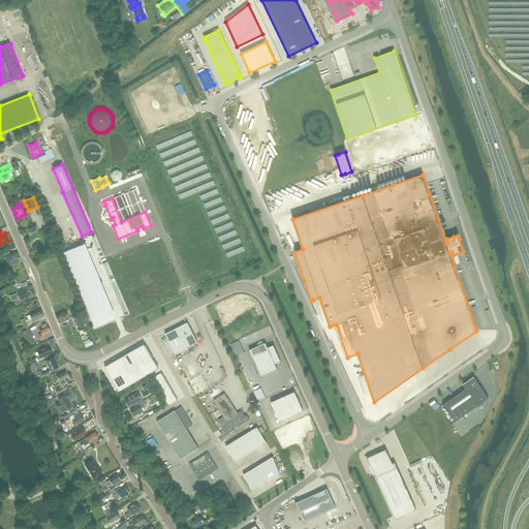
[(114,316),(84,245),(64,253),(94,324),(114,316)]
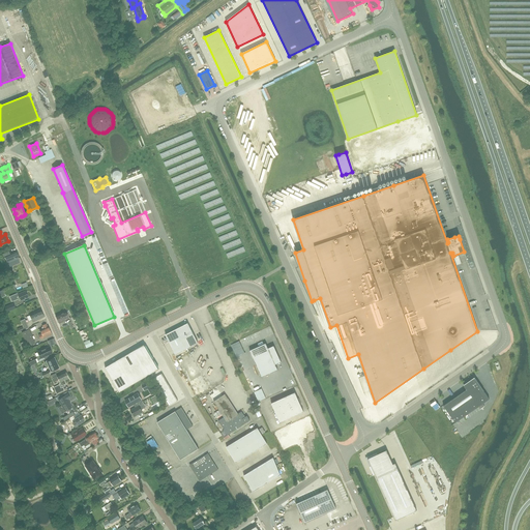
[(19,258),(16,252),(9,254),(8,249),(1,253),(3,258),(5,257),(8,263),(19,258)]
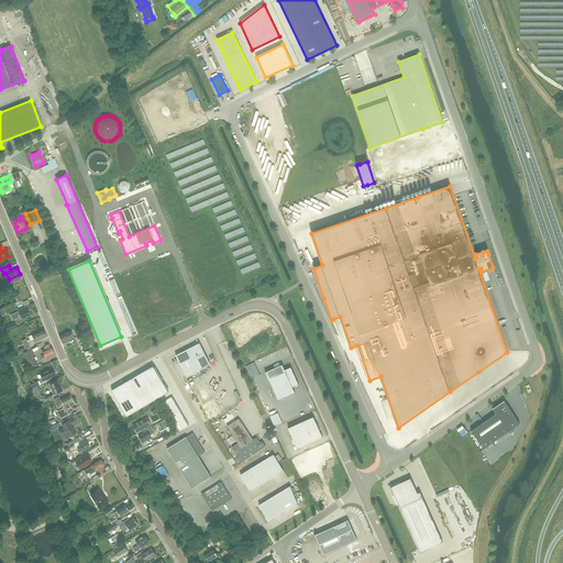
[(30,316),(28,309),(20,312),(20,311),(14,313),(17,319),(21,317),(22,319),(30,316)]
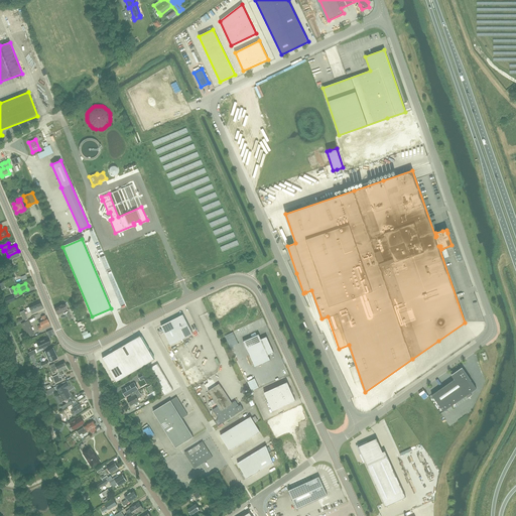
[(7,303),(15,300),(13,295),(4,298),(7,303)]
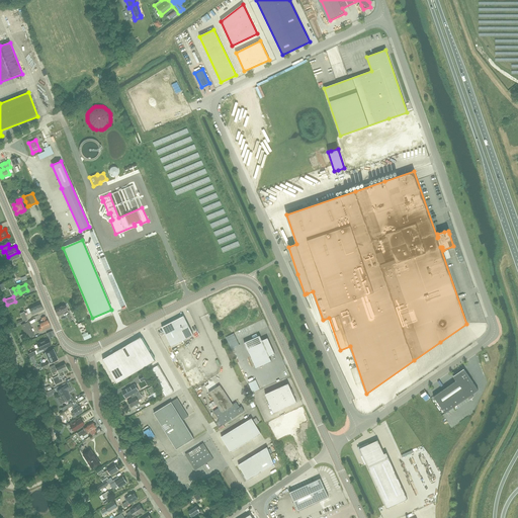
[(42,310),(39,304),(29,309),(32,315),(42,310)]
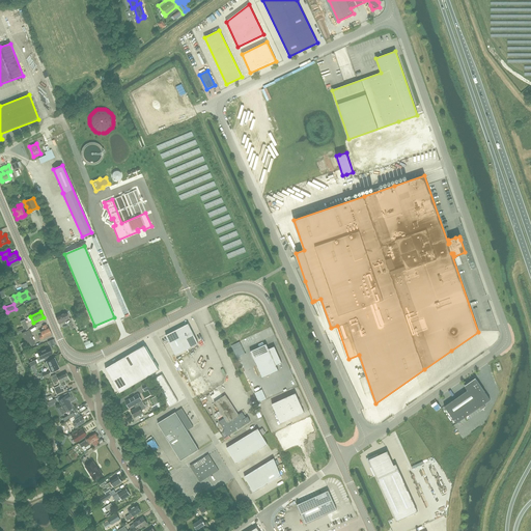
[(64,320),(68,319),(68,318),(70,318),(68,316),(67,316),(65,312),(56,317),(59,324),(59,325),(63,323),(65,322),(64,320)]
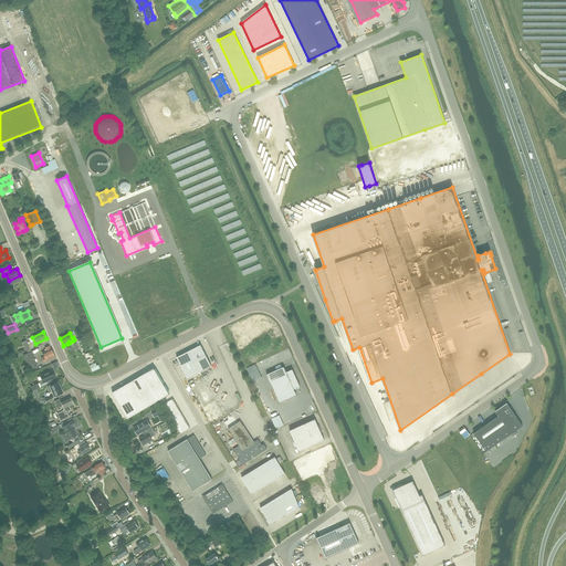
[(30,350),(27,341),(21,343),(24,348),(18,352),(20,355),(25,353),(25,352),(30,350)]
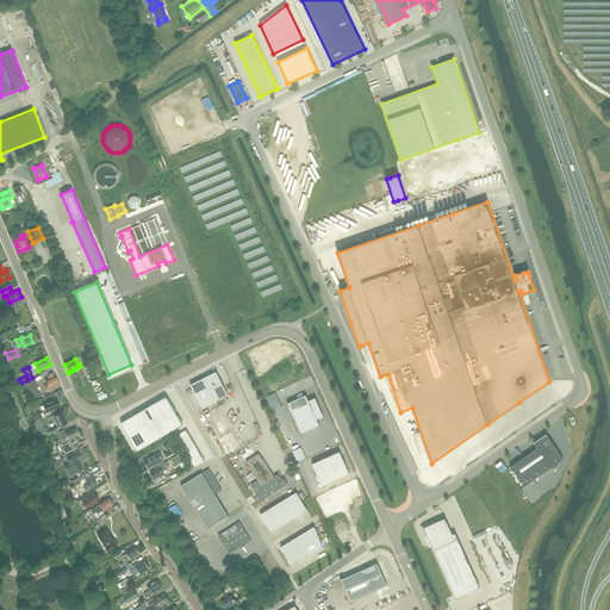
[(216,372),(191,385),(201,409),(228,394),(216,372)]
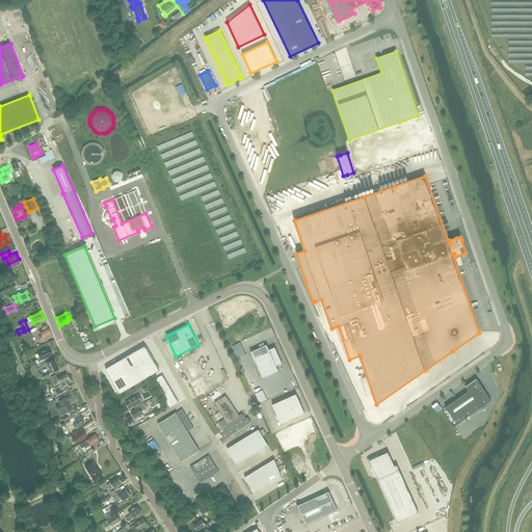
[(47,325),(43,326),(43,328),(42,328),(43,330),(40,331),(42,335),(38,337),(41,341),(52,336),(48,327),(47,325)]
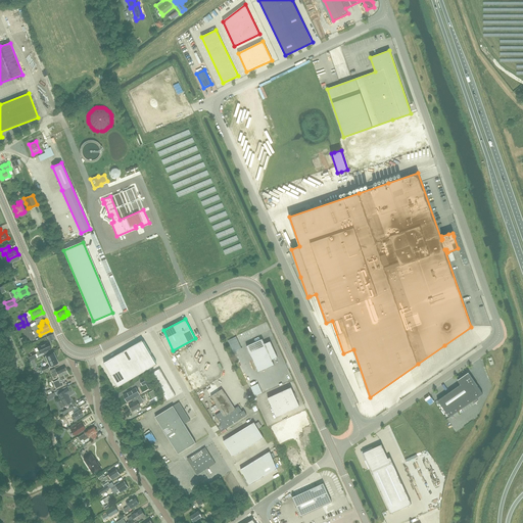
[(21,328),(28,341),(34,338),(28,325),(21,328)]
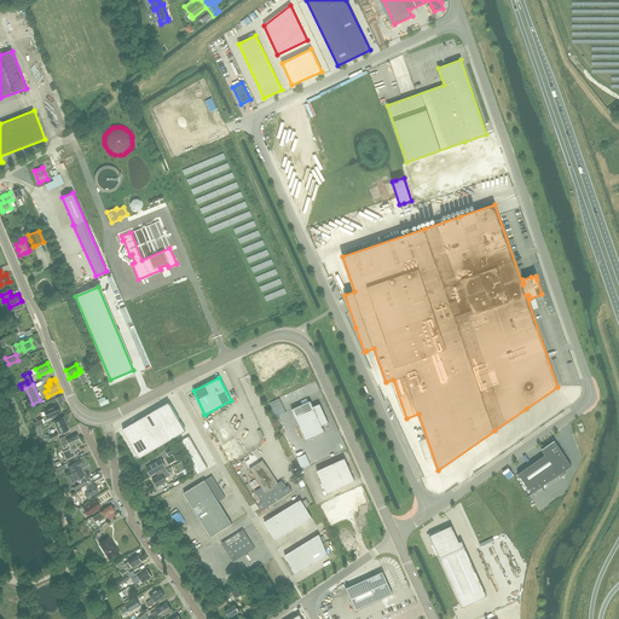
[(97,386),(92,388),(97,400),(104,397),(100,388),(98,389),(97,386)]
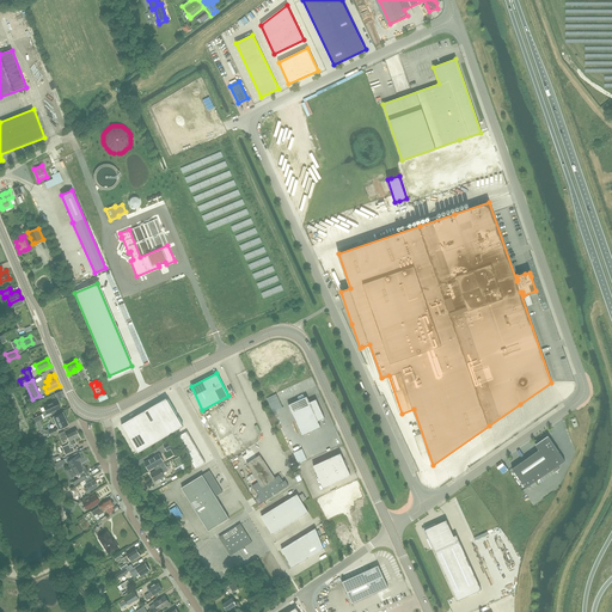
[(99,396),(103,403),(110,399),(108,392),(99,396)]
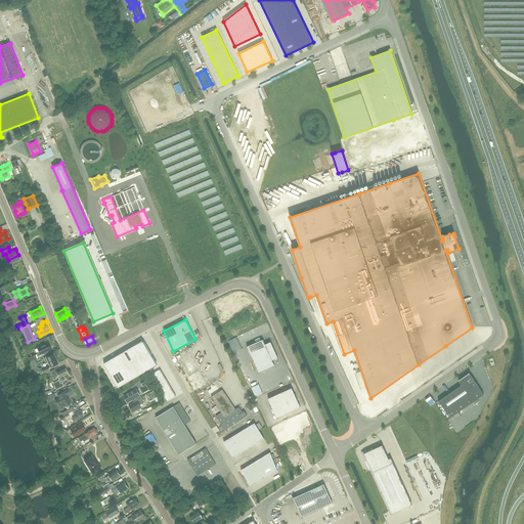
[(243,338),(231,342),(233,347),(251,385),(262,380),(258,373),(274,365),(272,360),(277,358),(270,342),(265,345),(262,340),(247,347),(245,342),(243,338)]
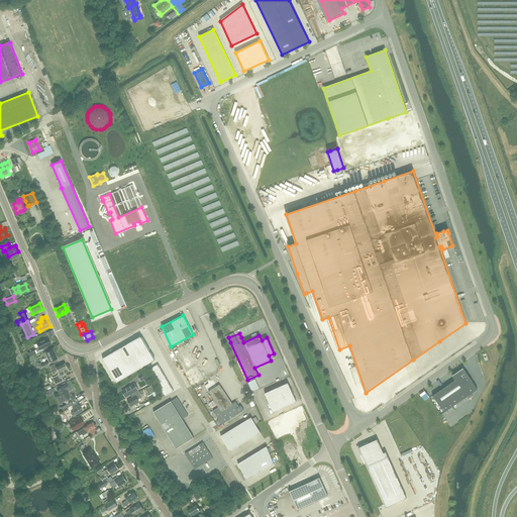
[(140,336),(102,358),(116,383),(146,366),(154,360),(140,336)]
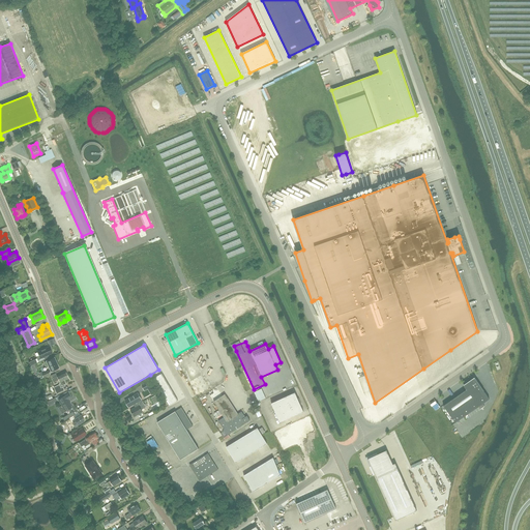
[(49,347),(37,352),(39,356),(36,357),(38,362),(45,359),(43,357),(52,353),(51,350),(51,349),(50,348),(49,347)]
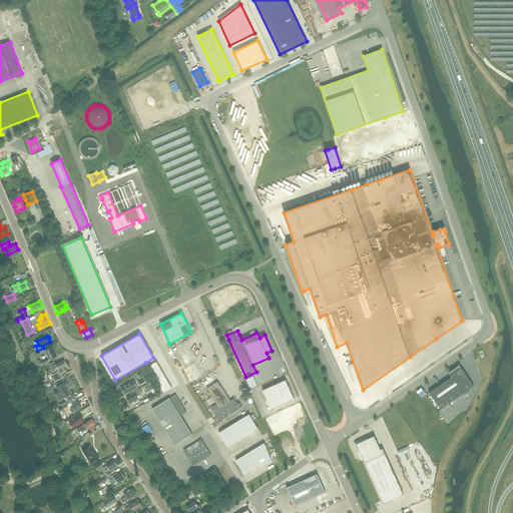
[(49,359),(56,356),(52,347),(45,350),(43,351),(45,355),(47,354),(49,359)]
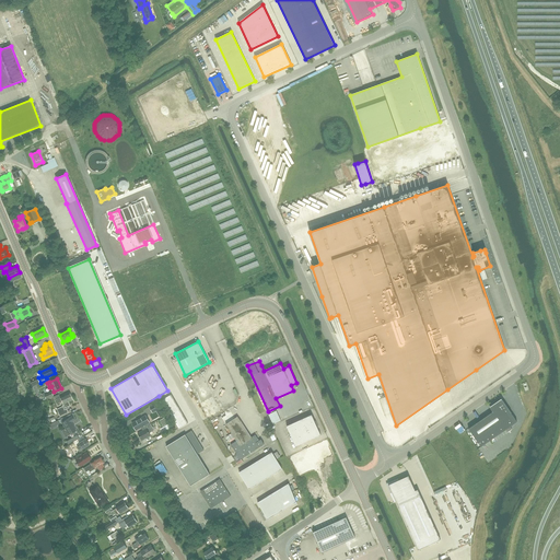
[(57,404),(62,401),(65,406),(57,410),(60,416),(68,412),(66,408),(70,406),(68,401),(72,399),(69,393),(60,397),(58,394),(54,397),(55,399),(57,404)]
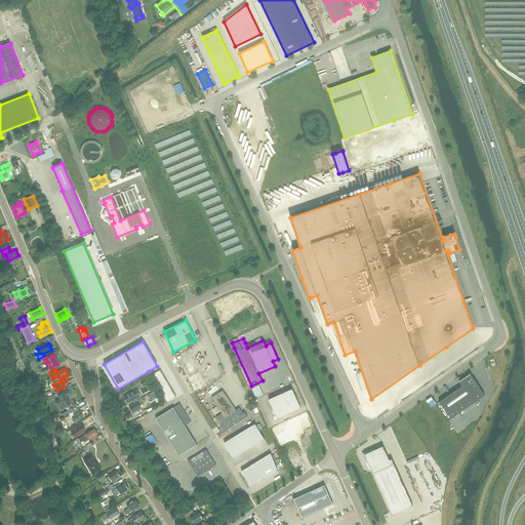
[(152,375),(167,402),(176,397),(160,370),(152,375)]
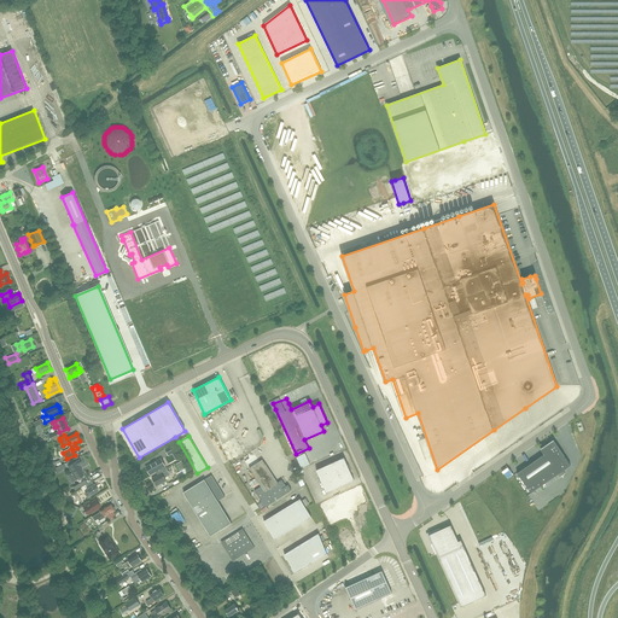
[(490,445),(503,438),(502,436),(489,443),(490,445)]
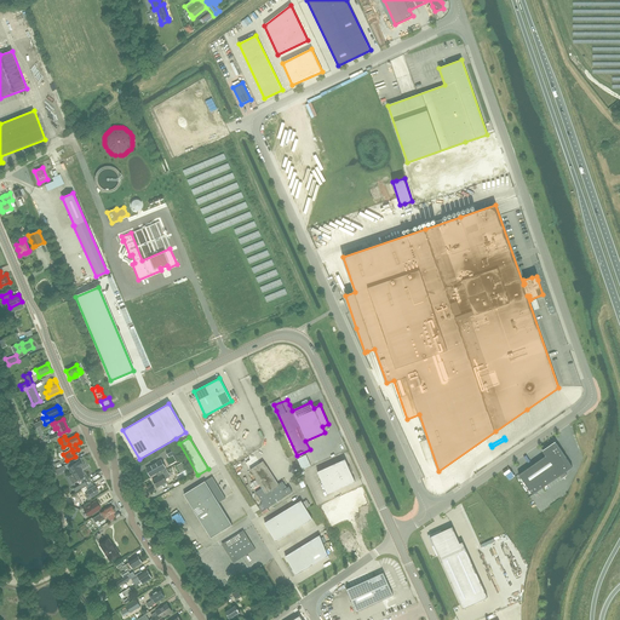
[(518,475),(494,489),(527,541),(551,526),(532,494),(560,476),(564,472),(570,469),(572,468),(569,463),(555,442),(543,451),(546,455),(518,475)]
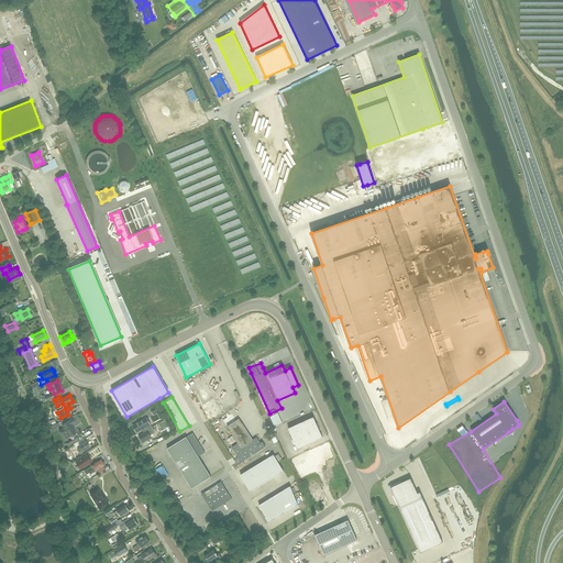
[(157,414),(162,411),(163,411),(158,405),(153,408),(156,414),(157,412),(157,414)]
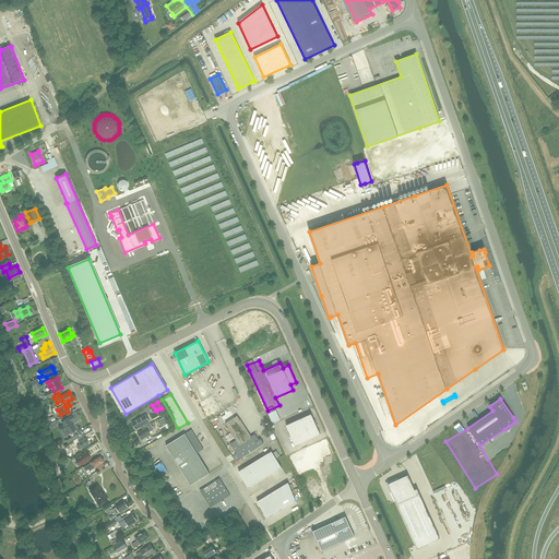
[(295,445),(320,435),(311,414),(286,426),(295,445)]
